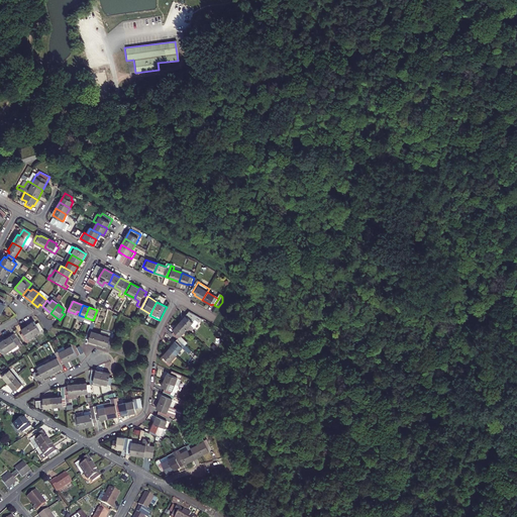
[(192,312),(181,324),(188,330),(193,335),(206,320),(192,312)]
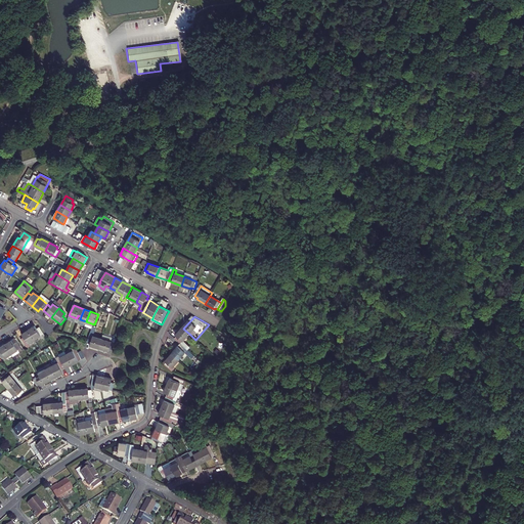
[(29,331),(34,340),(41,336),(43,339),(45,338),(41,330),(40,328),(37,330),(36,326),(29,331)]
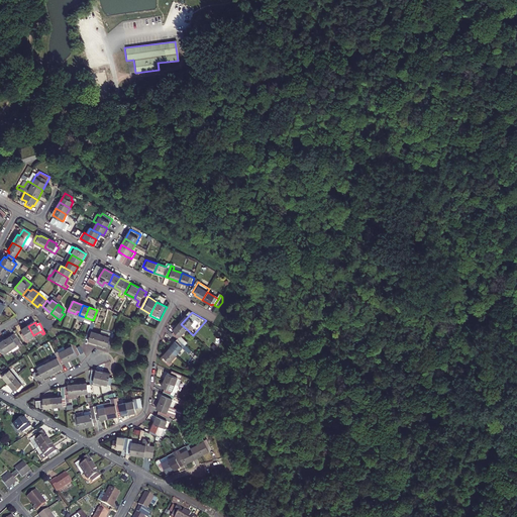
[(176,333),(174,335),(180,340),(188,330),(181,324),(175,331),(176,333)]
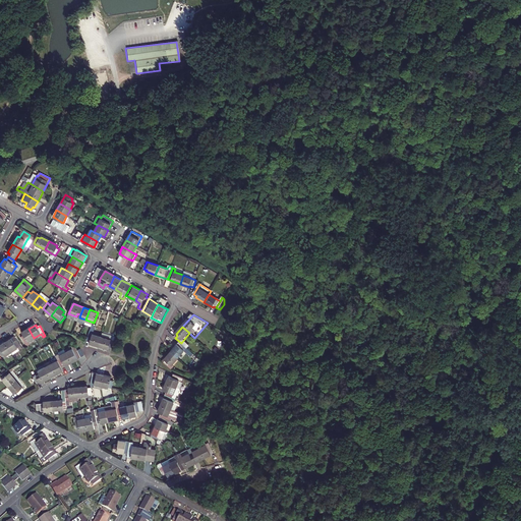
[(29,345),(36,341),(34,338),(29,329),(21,332),(23,335),(21,337),(25,345),(29,345)]
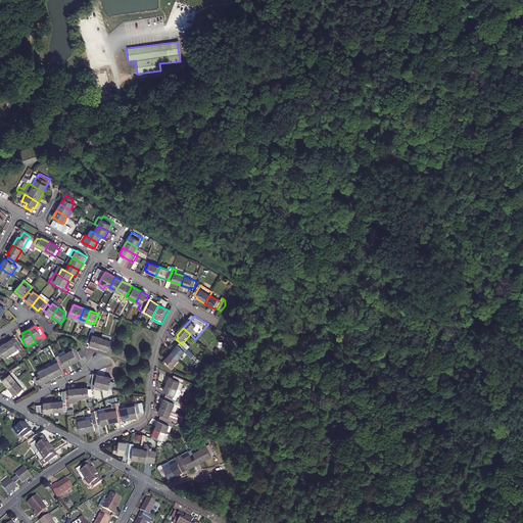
[(90,346),(99,348),(102,339),(89,335),(88,340),(87,342),(91,343),(90,346)]
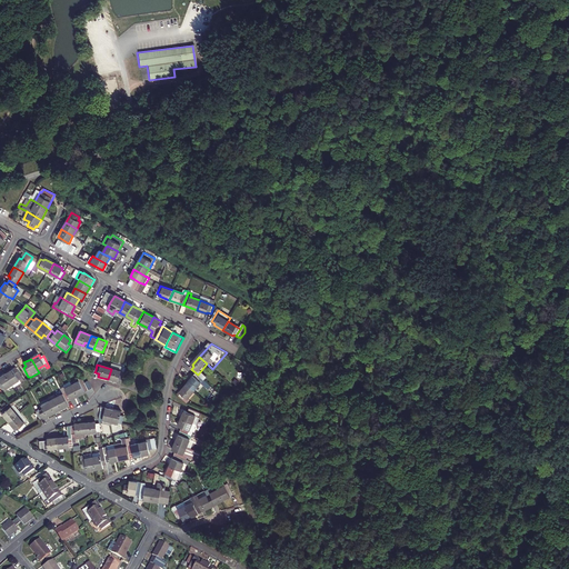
[(121,371),(111,369),(108,379),(118,381),(119,379),(122,380),(126,368),(121,367),(121,371)]
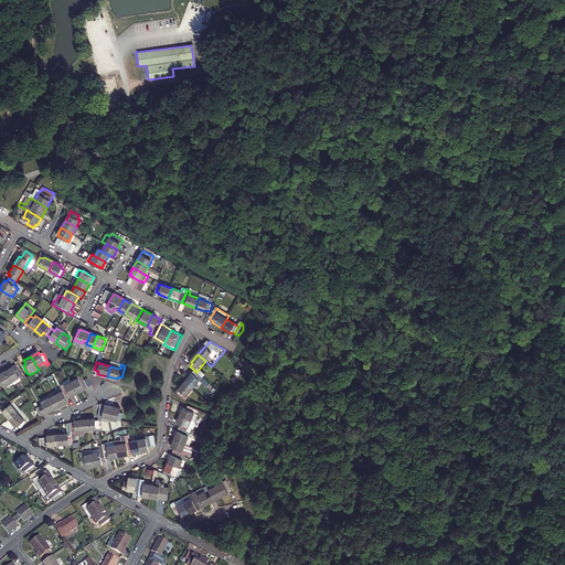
[(6,371),(12,381),(19,376),(20,380),(24,379),(17,365),(6,371)]
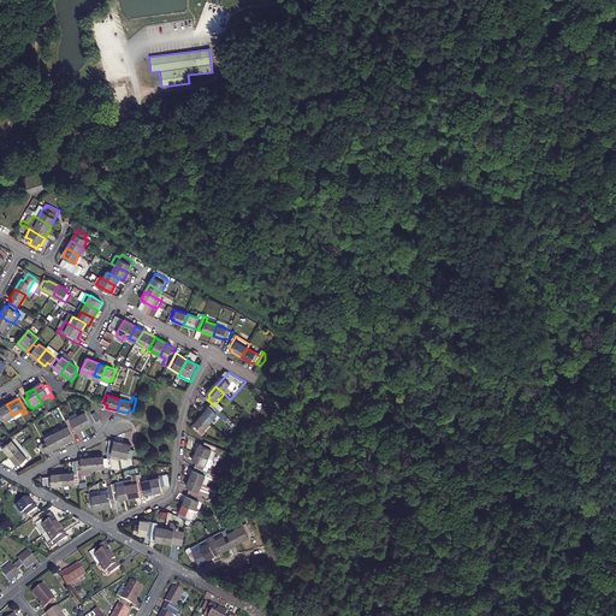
[(5,419),(13,415),(6,404),(0,407),(0,416),(4,415),(5,419)]
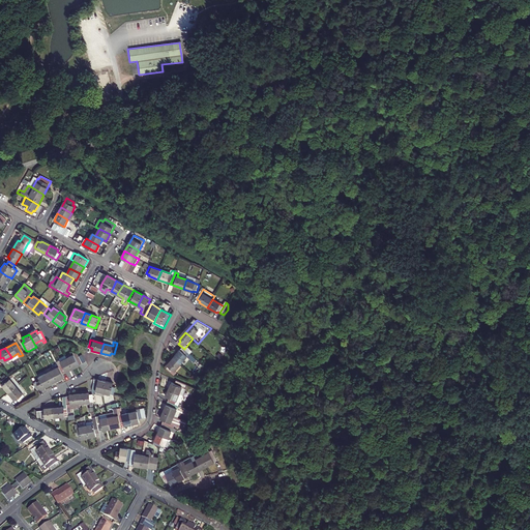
[(175,358),(182,365),(186,361),(187,362),(189,360),(195,364),(198,361),(185,350),(183,353),(181,352),(175,358)]
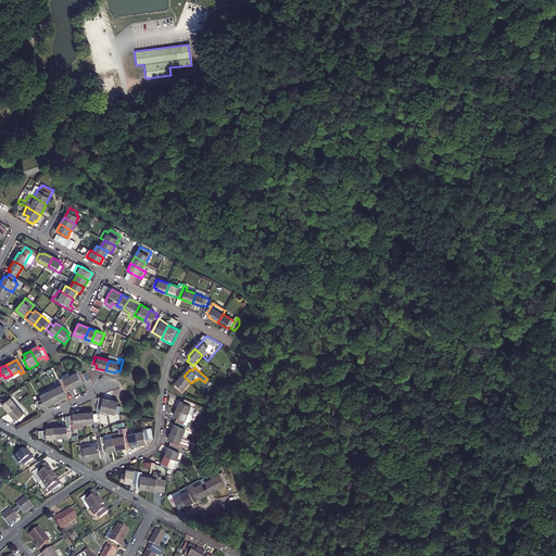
[(78,373),(71,376),(76,388),(87,382),(84,375),(80,368),(77,370),(78,373)]
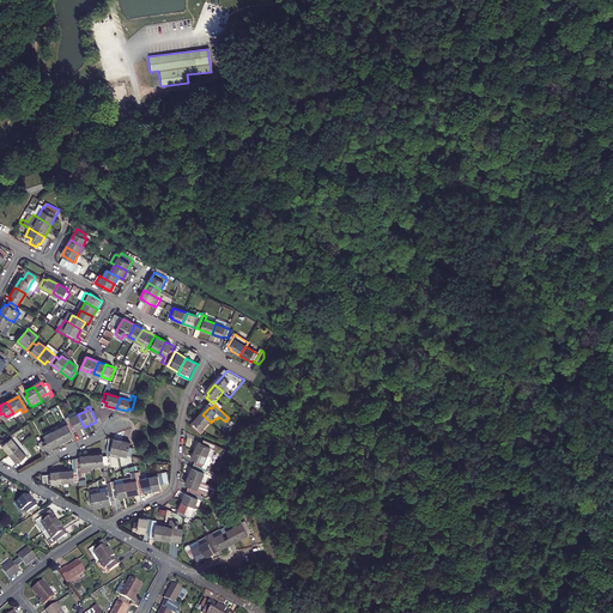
[(71,423),(76,431),(84,428),(78,414),(70,419),(71,423)]
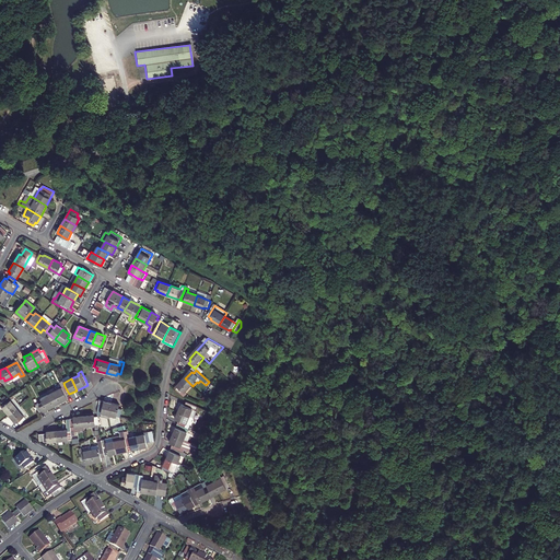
[(179,388),(177,391),(183,396),(184,396),(193,386),(185,378),(178,387),(179,388)]
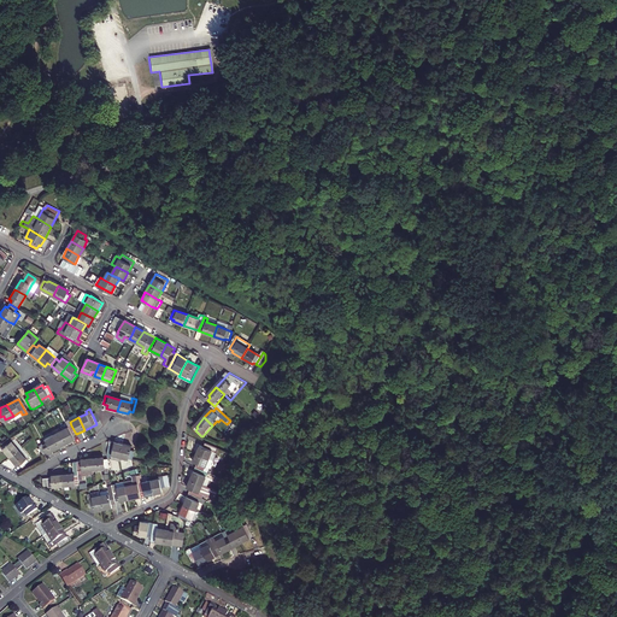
[(72,436),(76,434),(71,425),(59,432),(66,444),(74,440),(72,436)]
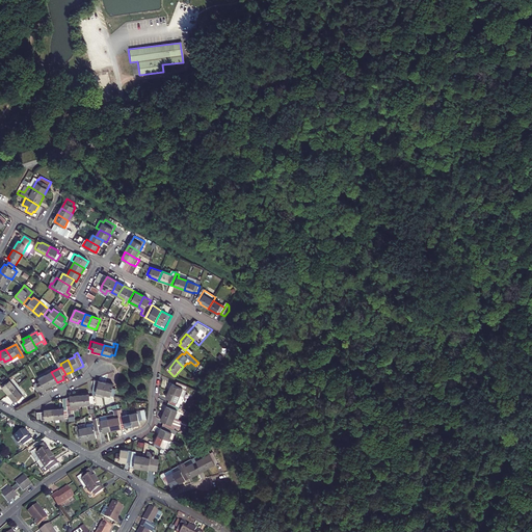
[(57,382),(51,372),(45,375),(50,386),(57,382)]
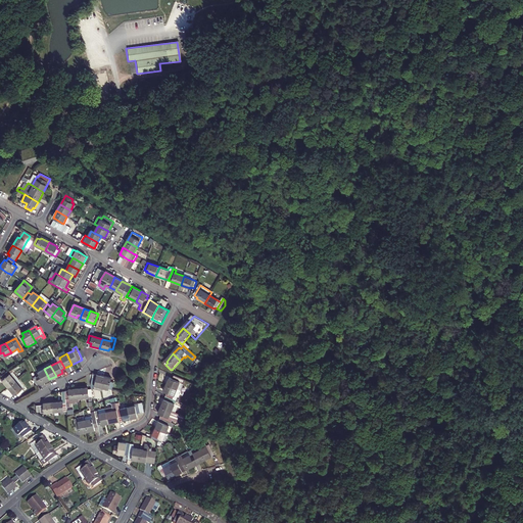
[(49,379),(44,369),(38,372),(39,375),(36,377),(39,384),(49,379)]
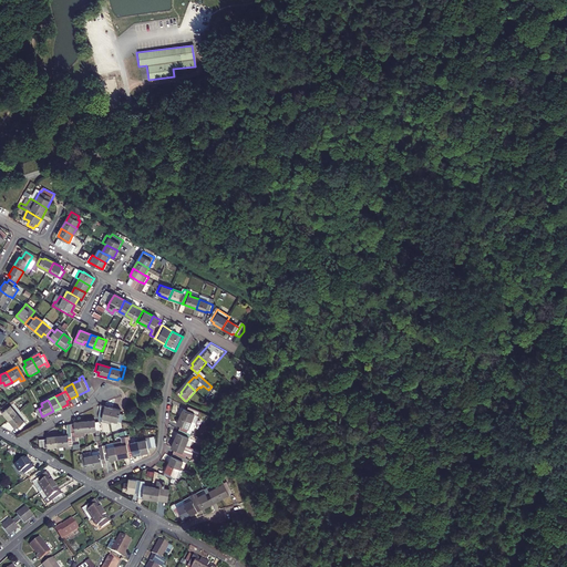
[(2,412),(9,421),(17,414),(8,403),(1,408),(3,411),(2,412)]
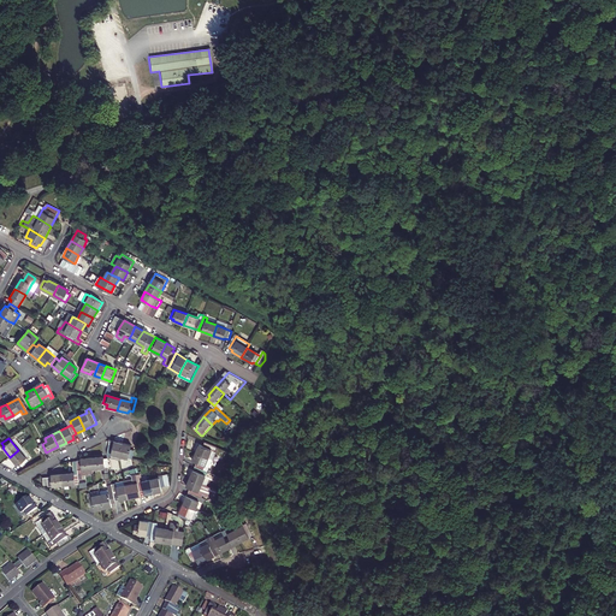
[(120,456),(123,443),(111,439),(107,452),(120,456)]
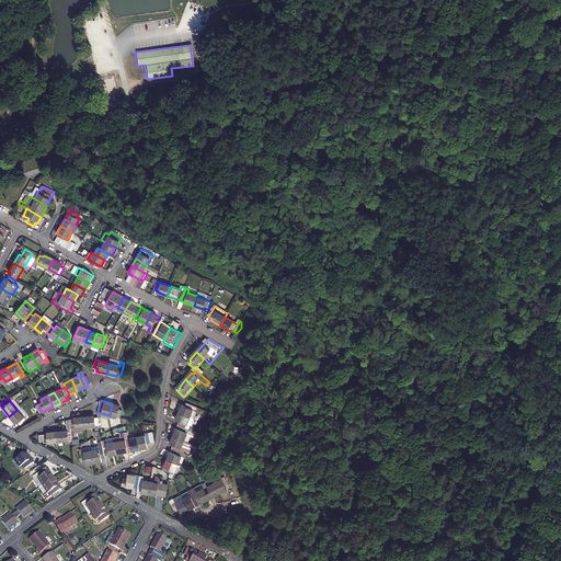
[(112,403),(110,415),(121,419),(123,410),(119,410),(121,405),(112,403)]
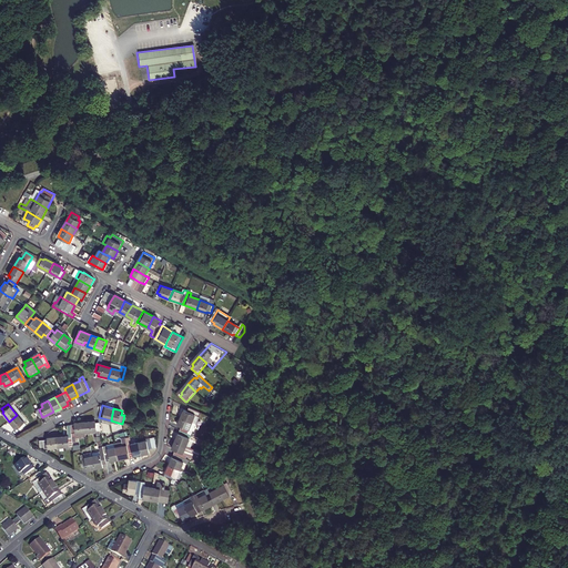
[(180,417),(192,423),(195,414),(198,415),(199,412),(196,412),(189,408),(188,412),(183,409),(180,417)]
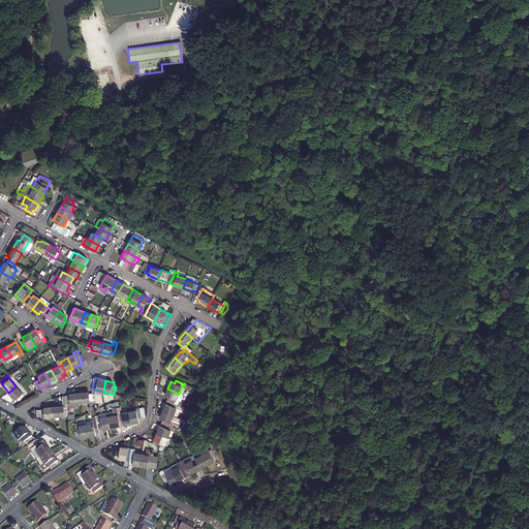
[(16,399),(18,401),(24,397),(24,396),(16,386),(8,393),(13,400),(16,399)]
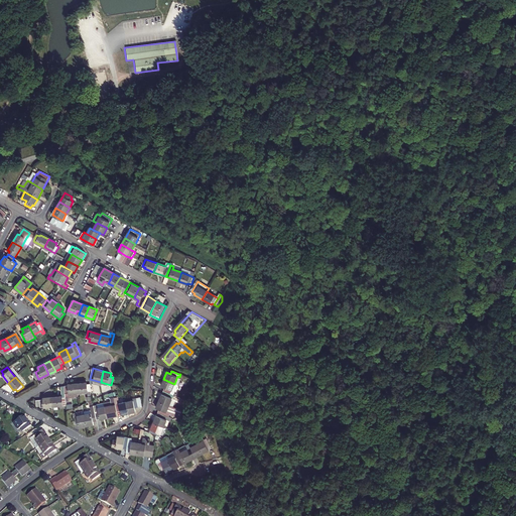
[(172,395),(174,392),(171,391),(174,384),(163,379),(160,386),(164,387),(162,391),(169,394),(172,395)]
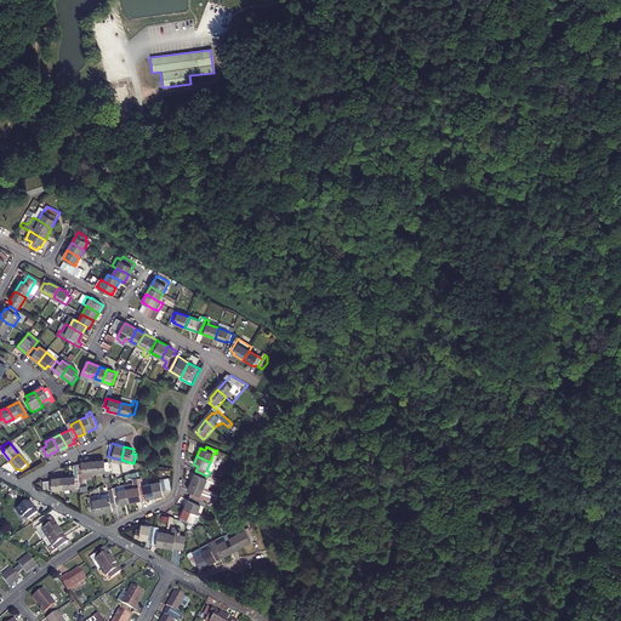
[(106,477),(110,477),(109,462),(104,463),(104,461),(93,462),(93,473),(106,472),(106,477)]
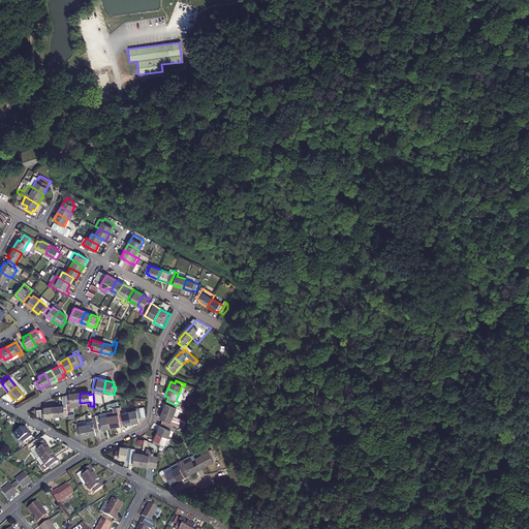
[(70,407),(81,406),(80,403),(80,394),(69,395),(69,396),(65,397),(67,409),(71,408),(70,407)]
